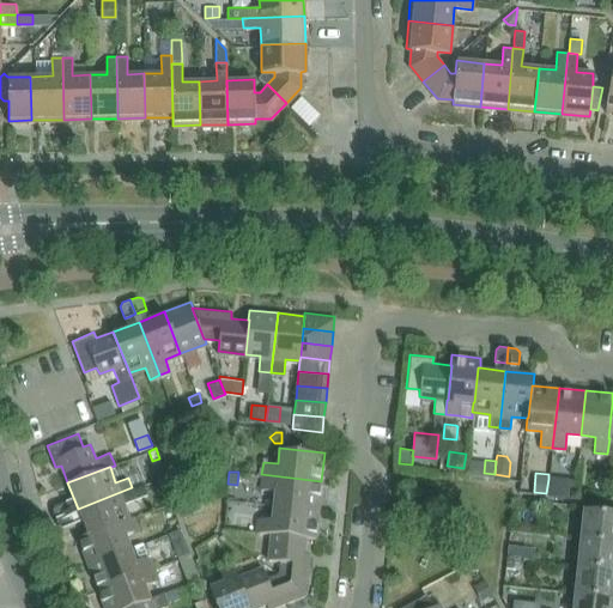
[(321,481),(261,474),(260,487),(275,488),(274,503),(319,508),(321,481)]
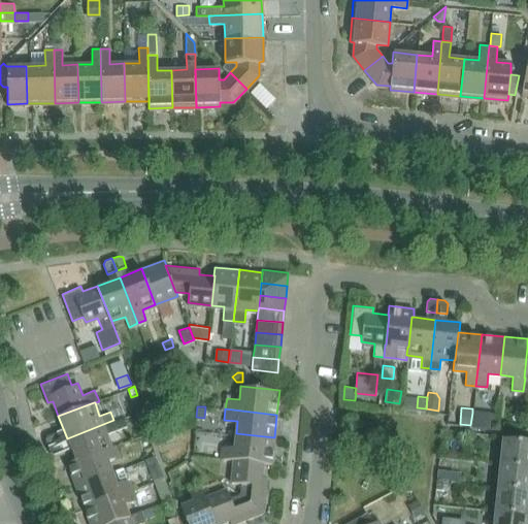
[(124,416),(113,420),(117,428),(127,424),(124,416)]
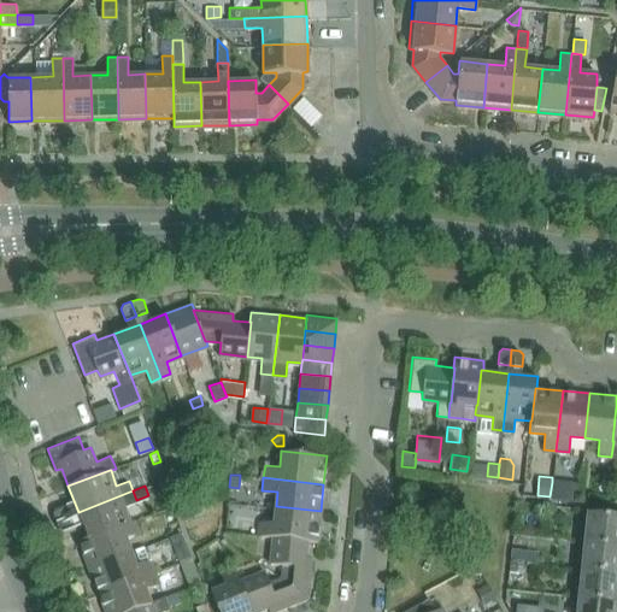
[(78,512),(87,536),(88,537),(130,521),(130,519),(124,505),(136,500),(133,490),(78,512)]
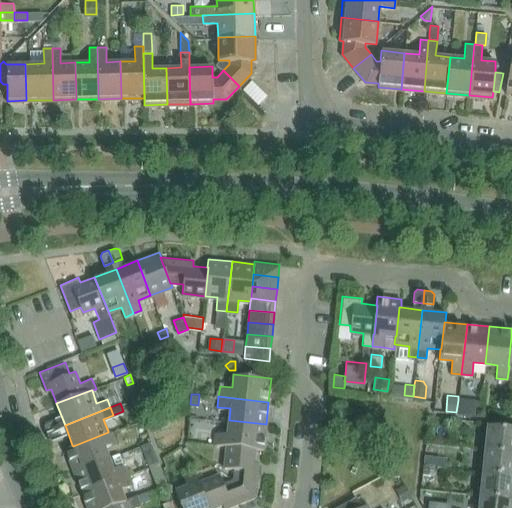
[(45,421),(43,425),(45,430),(58,425),(55,418),(45,421)]
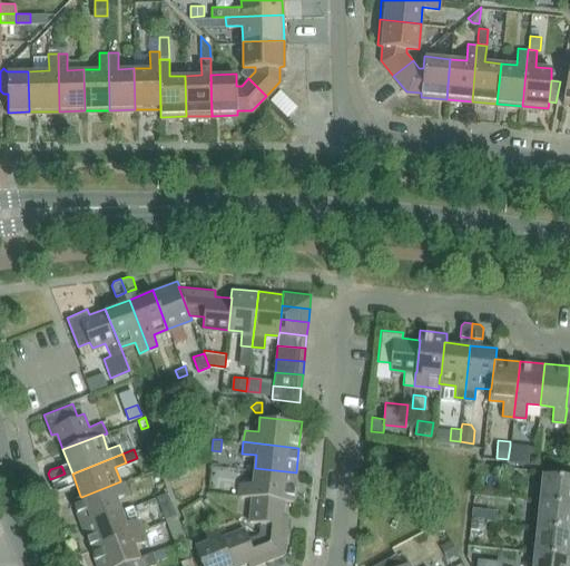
[(296,472),(255,468),(253,481),(239,480),(237,494),(252,495),(252,494),(284,497),(284,498),(293,499),(296,472)]
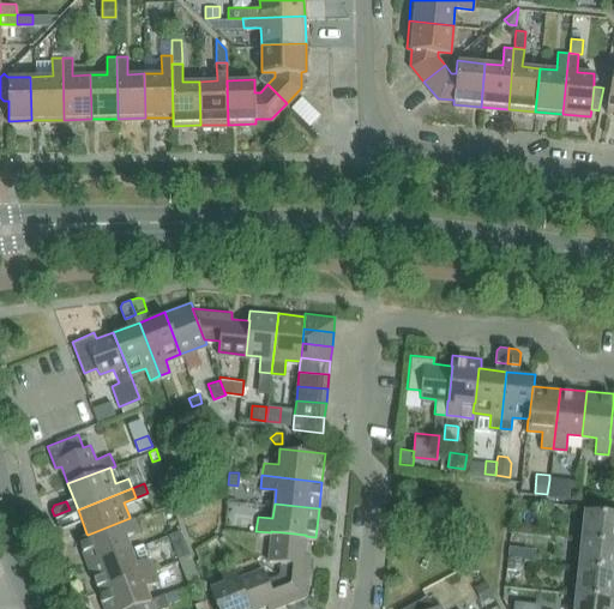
[(613,512),(585,508),(582,537),(613,540),(613,512)]
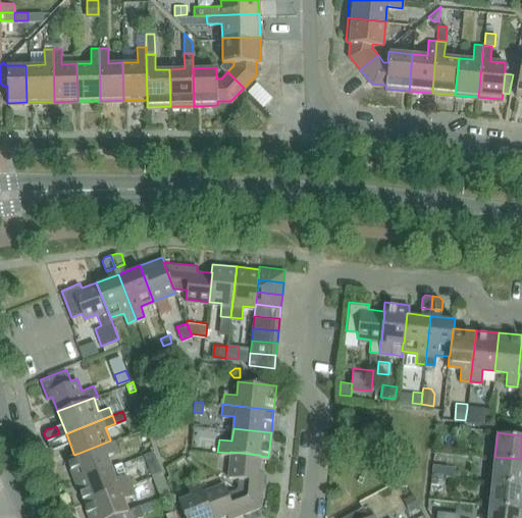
[(60,437),(48,443),(49,447),(53,449),(63,445),(60,437)]
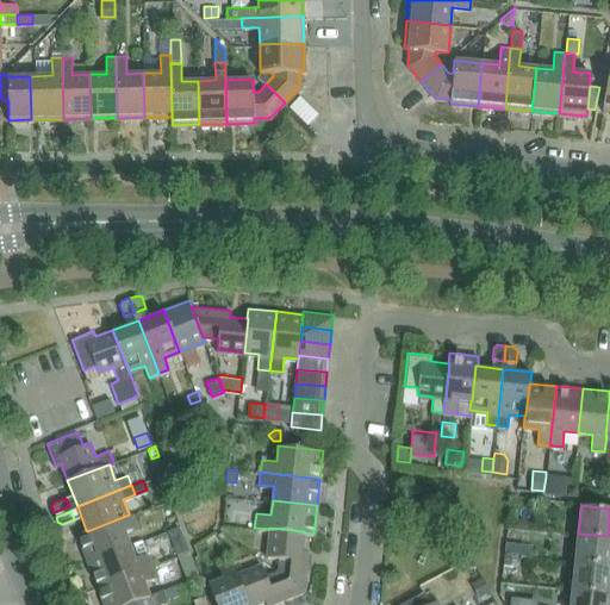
[(78,534),(87,560),(129,544),(124,530),(138,525),(134,512),(129,513),(129,515),(87,531),(86,530),(78,534)]
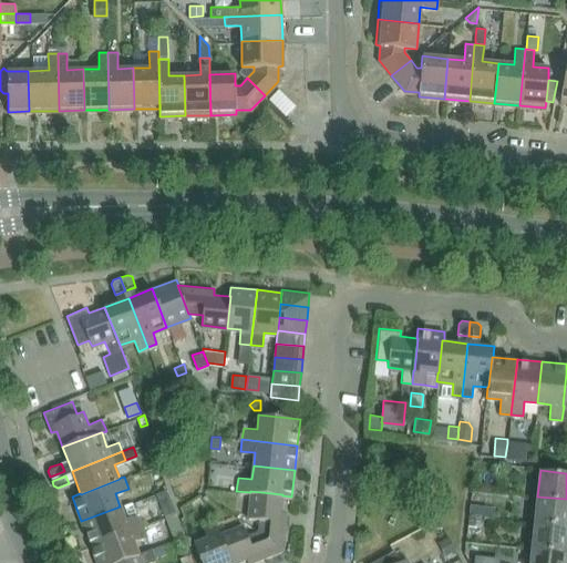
[(250,491),(250,492),(248,518),(258,519),(257,530),(282,549),(287,512),(280,512),(282,495),(282,494),(250,491)]
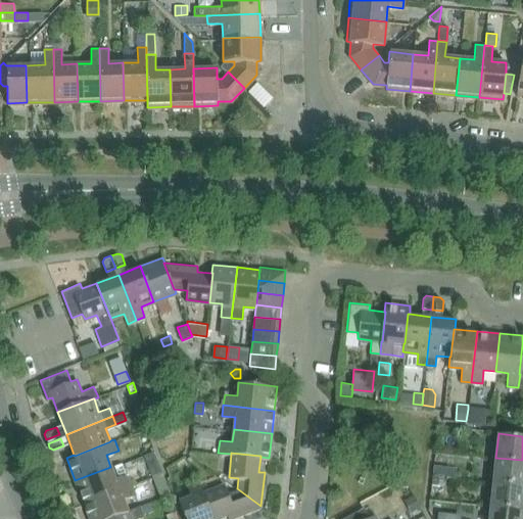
[(522,460),(495,458),(493,481),(522,483),(522,460)]
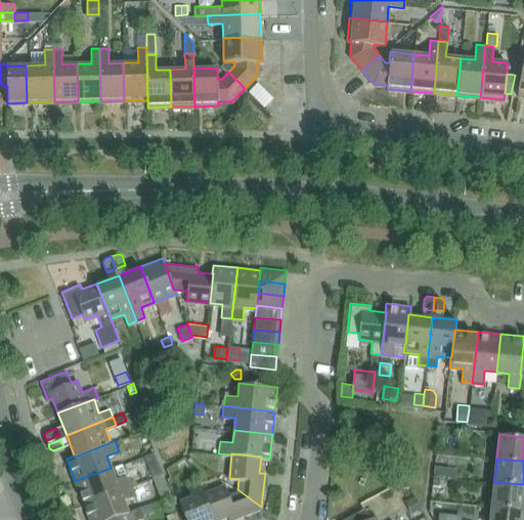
[(159,465),(148,469),(151,476),(161,473),(159,465)]
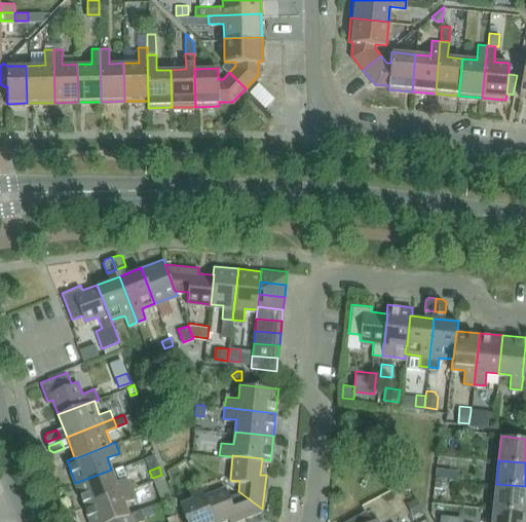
[(436,467),(435,475),(445,477),(446,468),(436,467)]
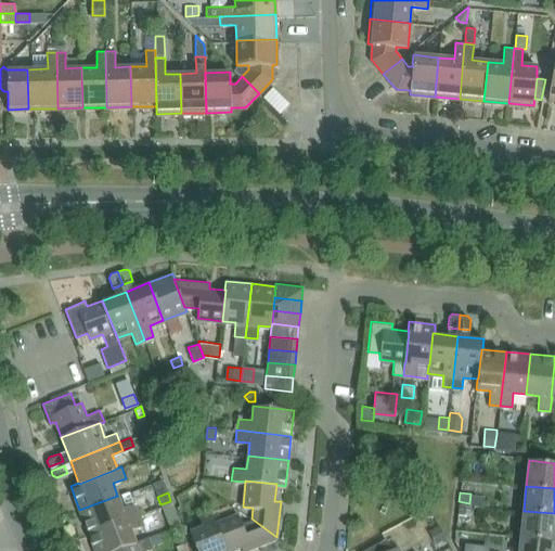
[(79,510),(89,533),(139,513),(136,502),(123,508),(117,496),(79,510)]
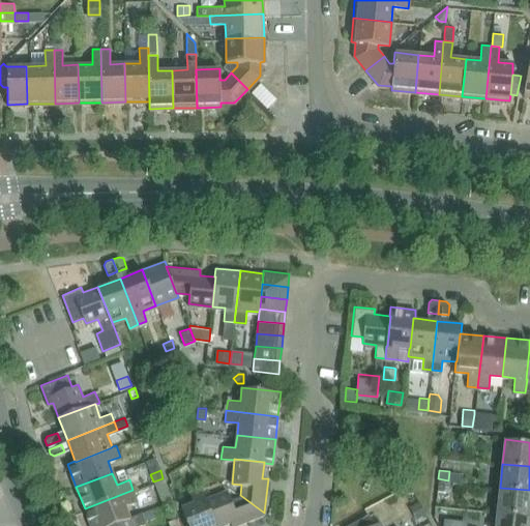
[(438,480),(437,489),(445,490),(446,481),(438,480)]
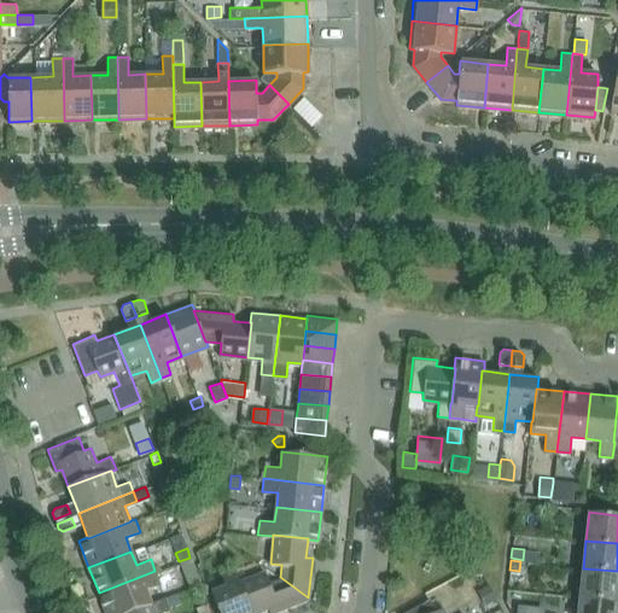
[(169,566),(157,571),(162,582),(173,577),(169,566)]
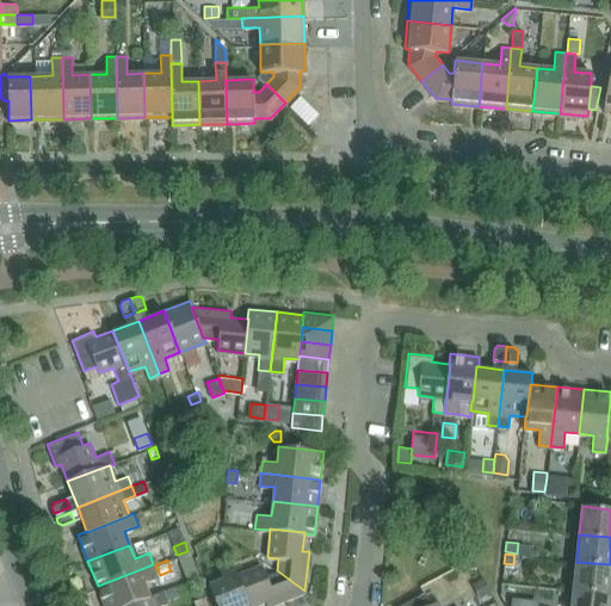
[(247,605),(235,574),(236,574),(232,560),(217,564),(223,579),(209,585),(217,605),(247,605)]
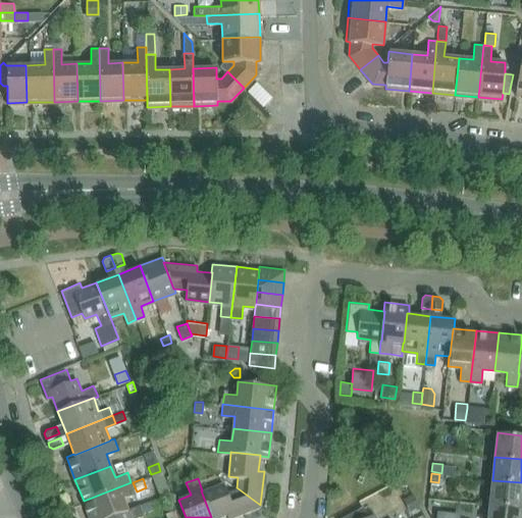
[(521,482),(492,480),(489,503),(521,506),(521,482)]
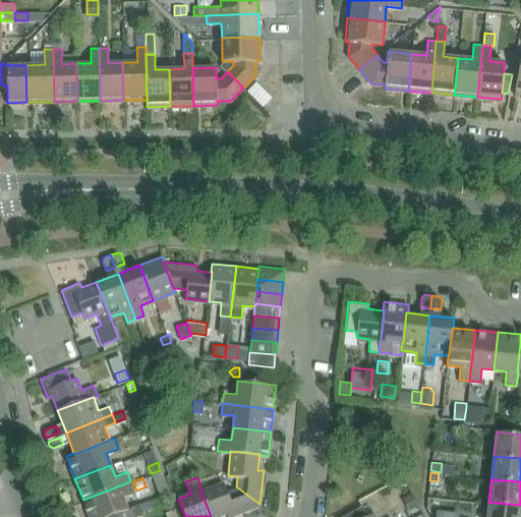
[(126,507),(122,496),(136,491),(132,481),(131,482),(130,481),(83,500),(90,516),(103,516),(127,508),(126,507)]
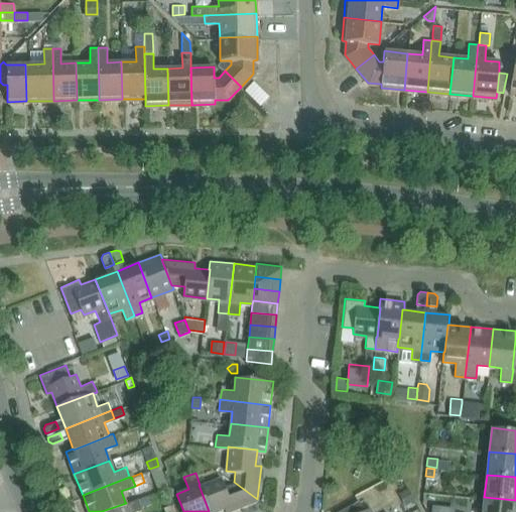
[(257,499),(234,482),(225,486),(221,477),(200,485),(199,485),(209,511),(210,511),(224,507),(226,511),(257,499)]
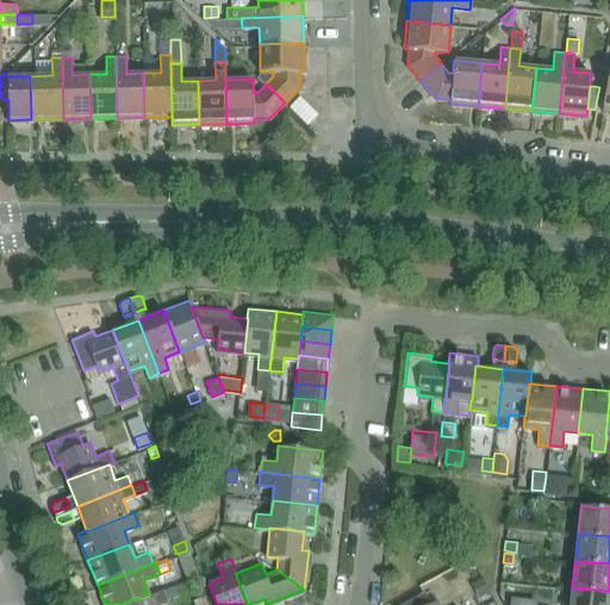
[(478,577),(470,581),(479,597),(490,590),(489,587),(481,575),(478,577)]
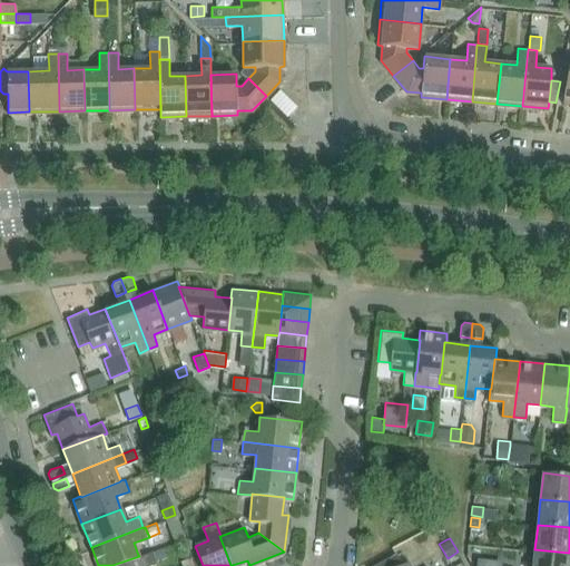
[(163,546),(151,550),(156,559),(166,555),(163,546)]
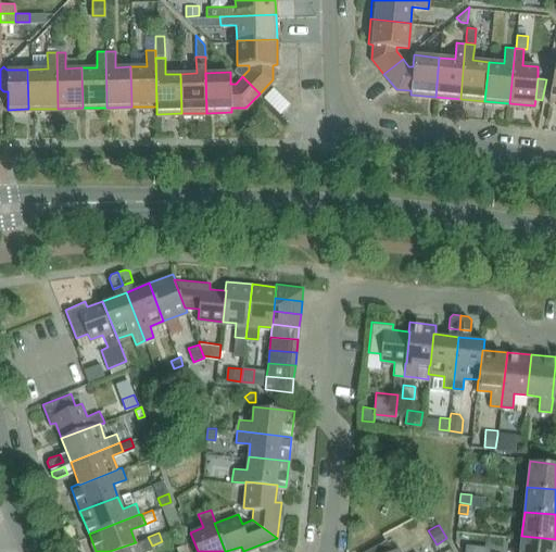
[(555,551),(555,539),(521,536),(519,551),(555,551)]
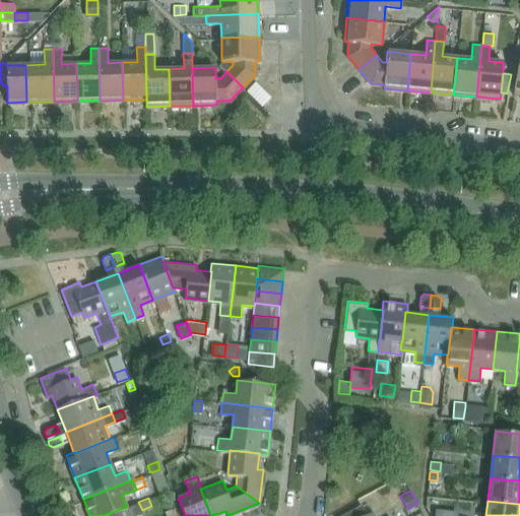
[(133,515),(142,512),(142,510),(138,502),(126,506),(127,507),(103,515),(133,515)]
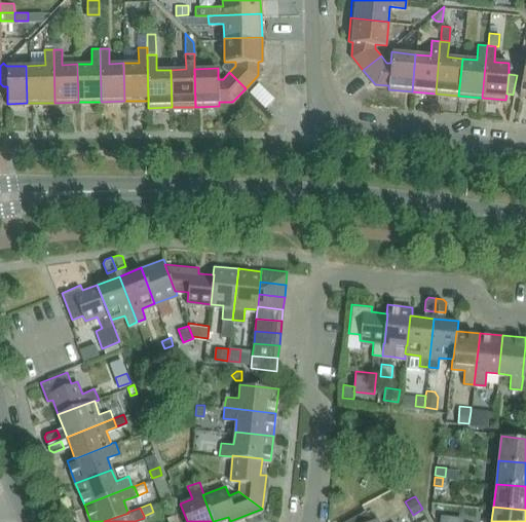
[(393,521),(395,521),(393,521),(379,521),(377,517),(371,520),(366,510),(342,521),(393,521)]
